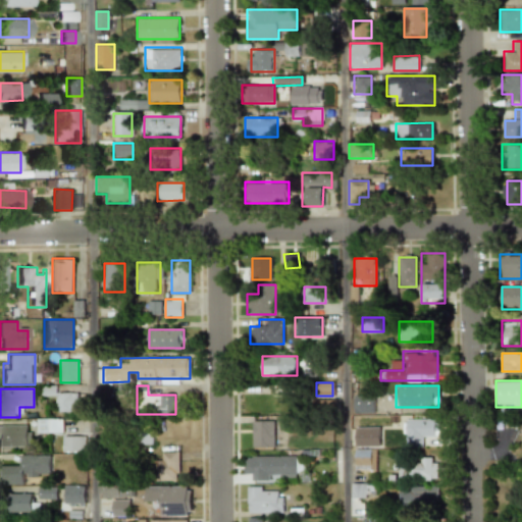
[(77,412),(77,392),(55,392),(55,412),(77,412)]
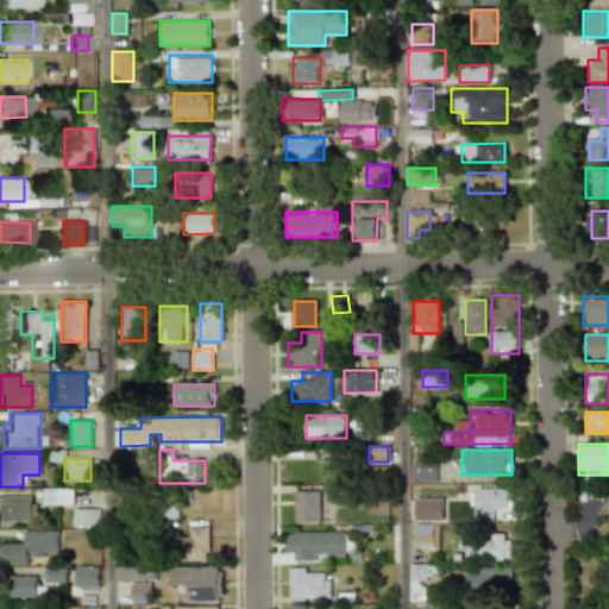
[(435,460),(413,460),(413,482),(435,482),(435,460)]
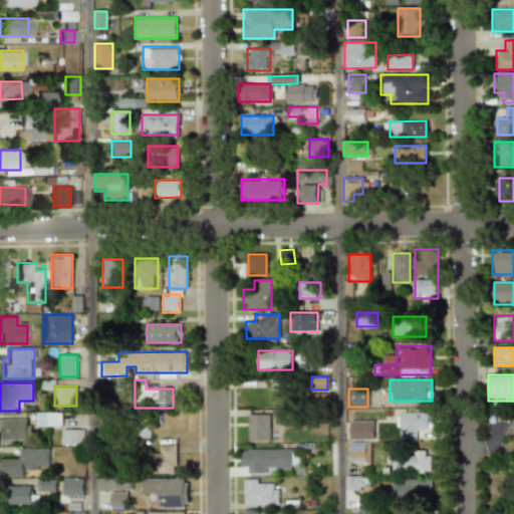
[(61,426),(61,413),(35,413),(35,426),(61,426)]
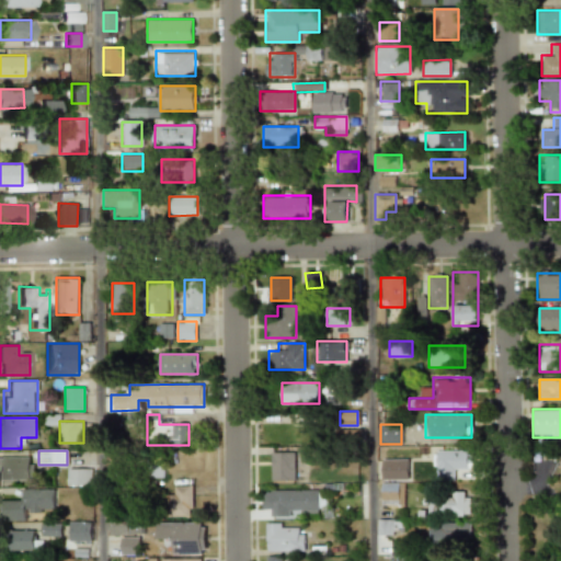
[(471,469),(470,450),(438,450),(438,480),(455,480),(455,469),(471,469)]
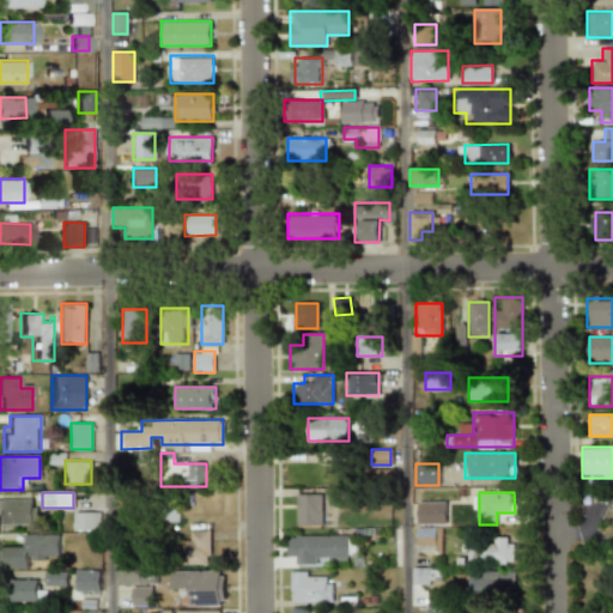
[(321,525),(321,493),(296,493),(296,525),(321,525)]
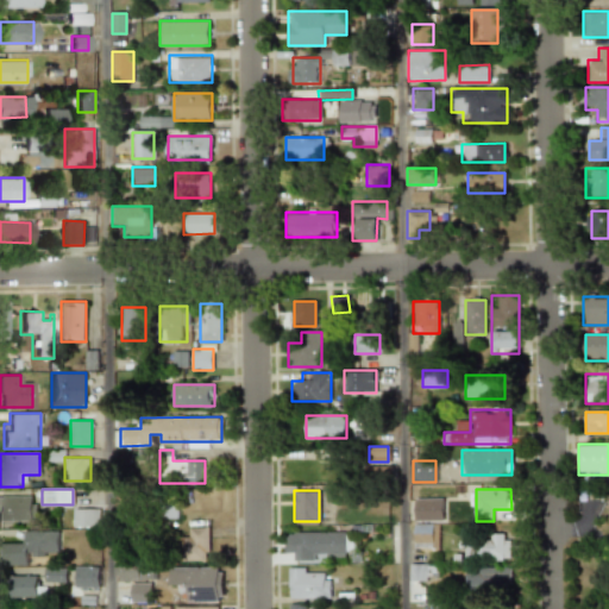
[(0,495),(0,521),(31,521),(31,495),(0,495)]
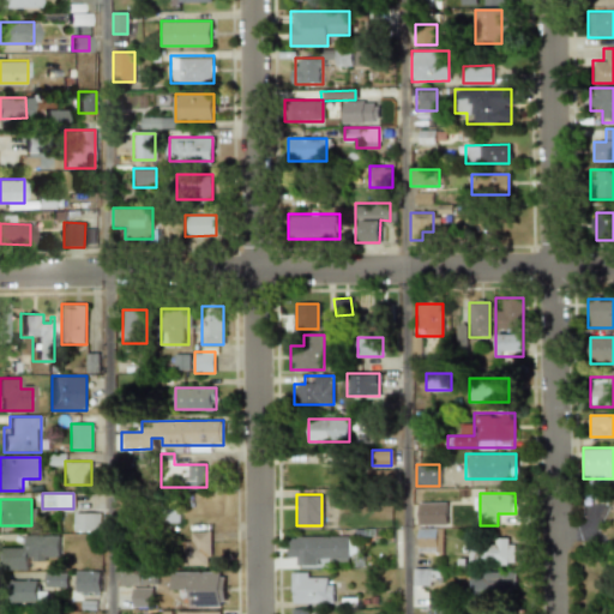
[(441,503),(416,503),(416,525),(441,525),(441,503)]
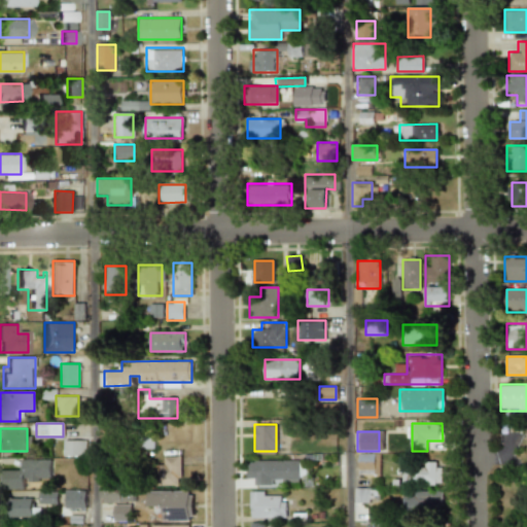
[(63,440),(63,456),(85,456),(85,440),(63,440)]
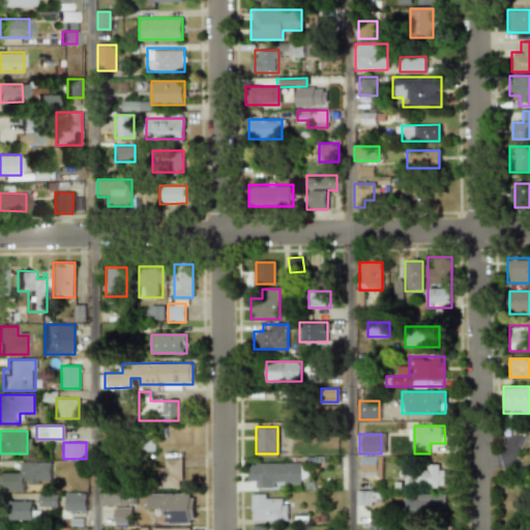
[(359,477),(381,477),(381,455),(359,455),(359,477)]
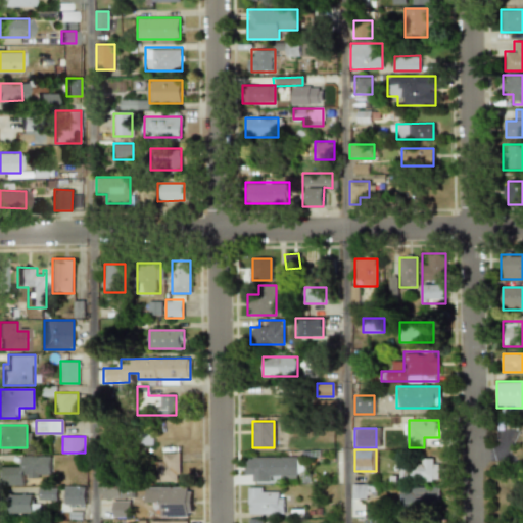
[(180,453),(157,453),(157,476),(180,476),(180,453)]
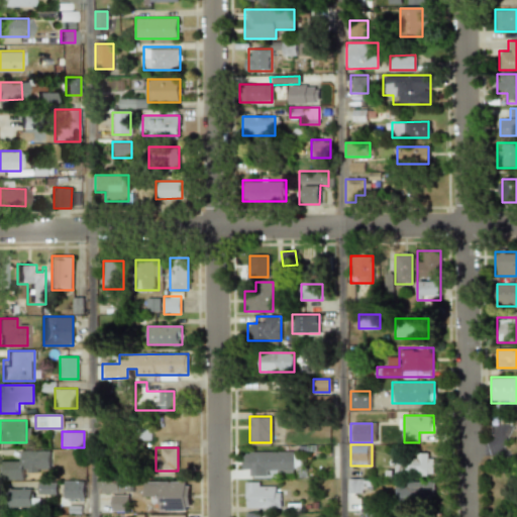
[(19,450),(19,460),(0,460),(0,481),(36,481),(36,470),(49,470),(49,450),(19,450)]
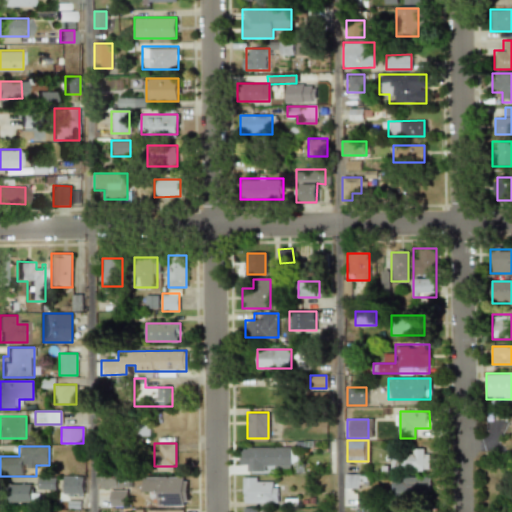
[(239,447),(239,465),(248,465),(248,473),(293,473),(293,447),(239,447)]
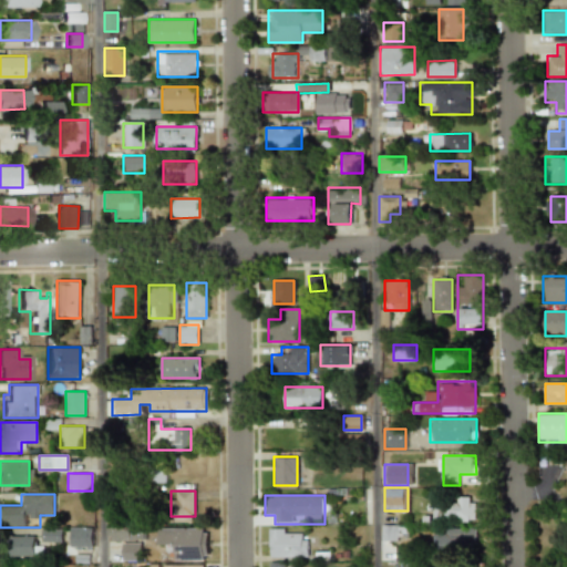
[(475,521),(475,497),(452,497),(452,504),(432,504),(432,521),(475,521)]
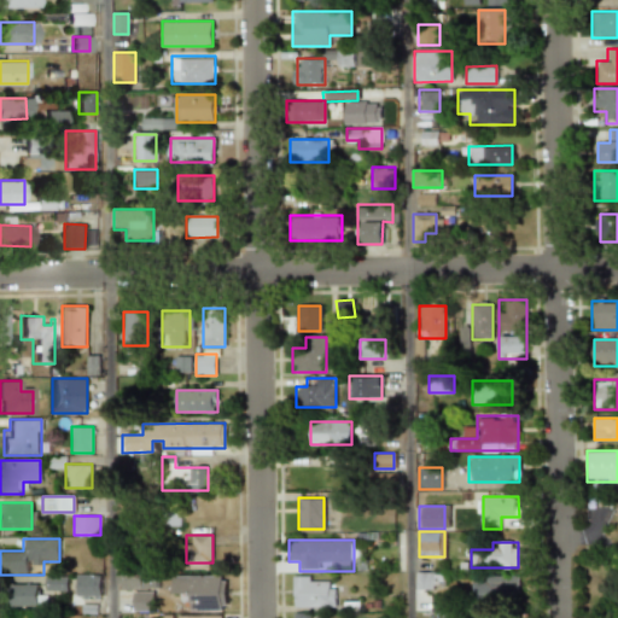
[(415,589),(442,589),(442,572),(415,572),(415,589)]
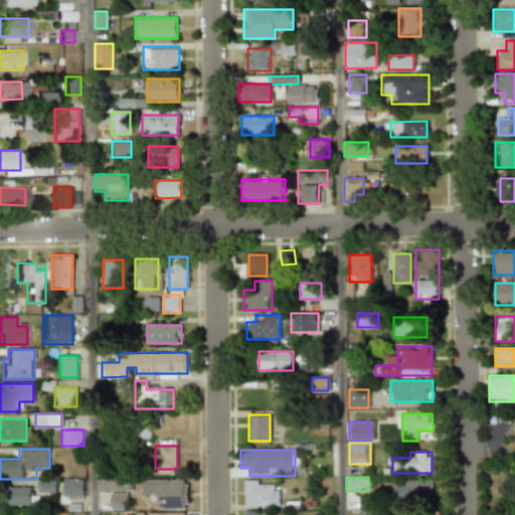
[(98,479),(97,491),(121,492),(121,479),(98,479)]
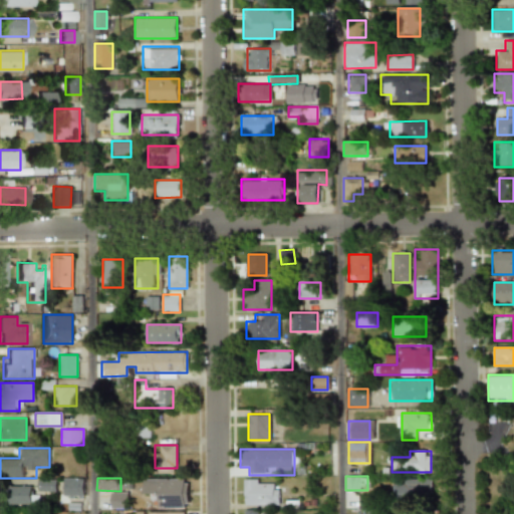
[(36,491),(53,492),(54,480),(36,479),(36,491)]
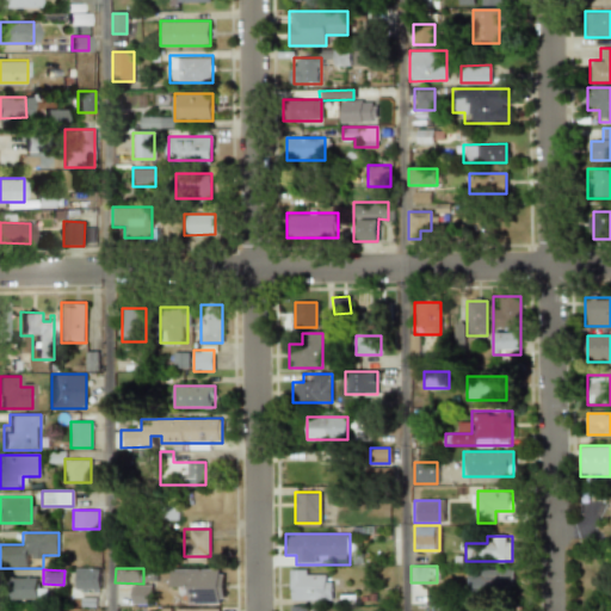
[(170,587),(187,587),(187,604),(221,604),(222,571),(170,569),(170,587)]
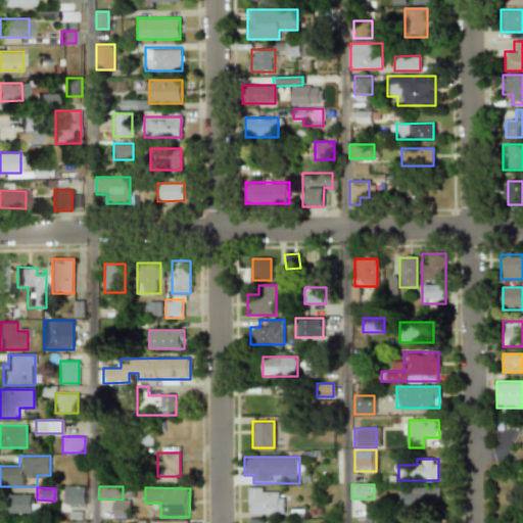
[(247,514),(283,514),(283,491),(275,491),(275,487),(247,487),(247,514)]
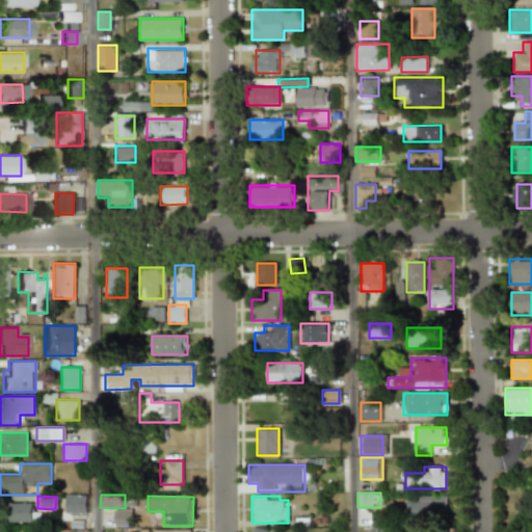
[(418,516),(446,516),(446,496),(418,496),(418,516)]
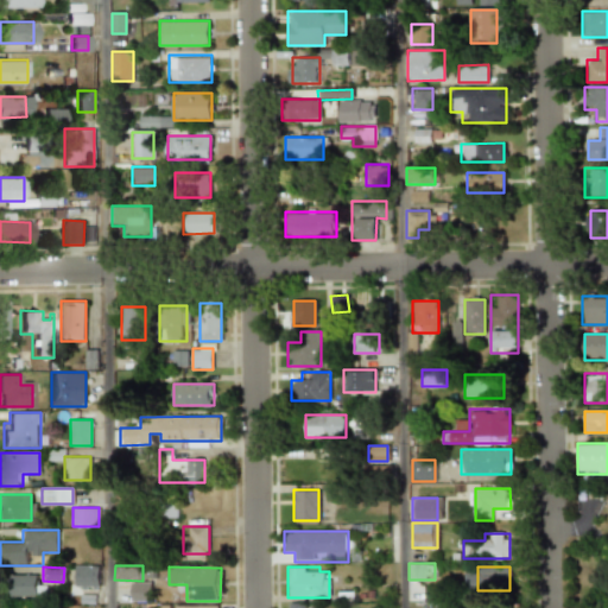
[(75,589),(99,589),(99,571),(75,571),(75,589)]
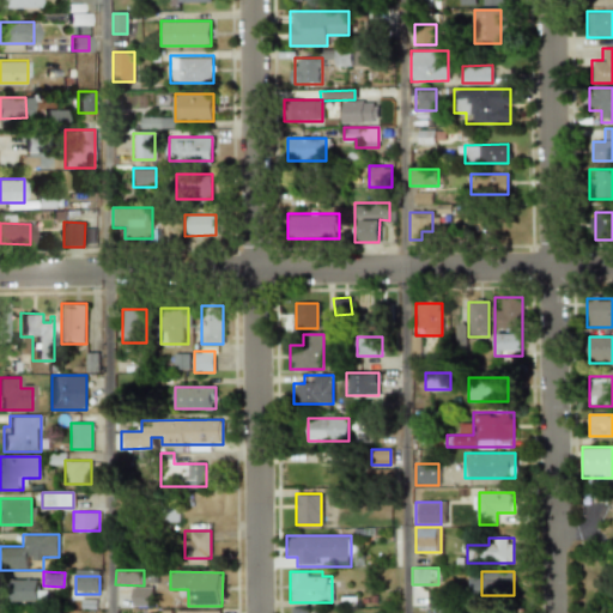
[(5,601),(40,601),(40,578),(5,578),(5,601)]
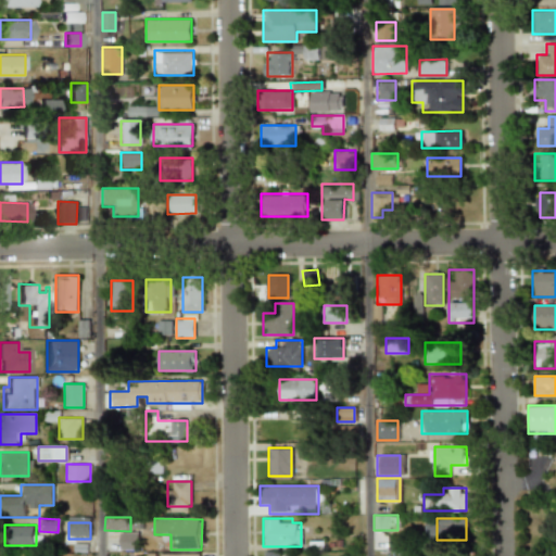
[(137,532),(118,533),(118,550),(137,550),(137,532)]
